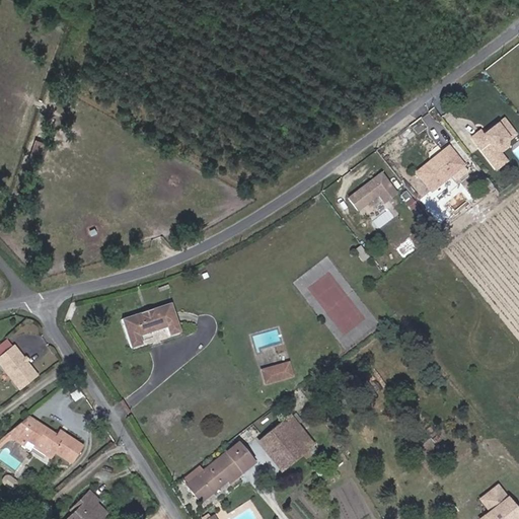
[(510,141),(518,134),(504,116),(485,132),(480,128),(469,137),(497,170),(510,160),(503,152),(513,144),(510,141)]
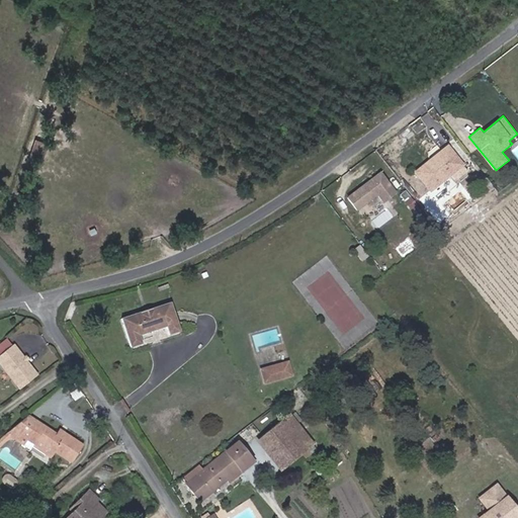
[(34,139),(32,153),(46,155),(48,142),(34,139)]
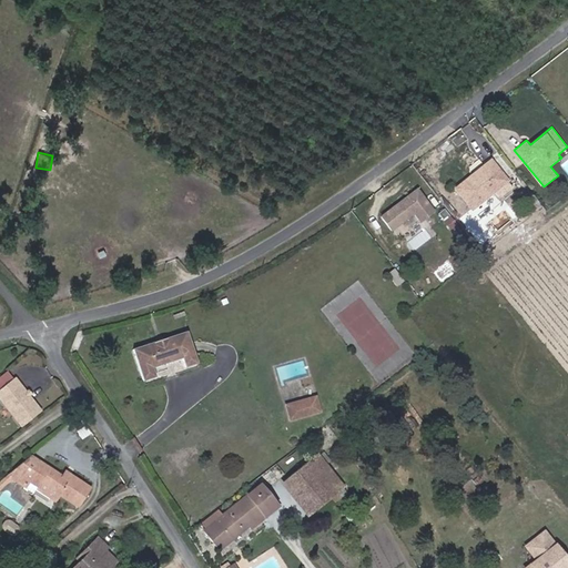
[(500,196),(510,189),(506,182),(507,181),(490,161),(455,189),(470,210),(495,191),(500,196)]
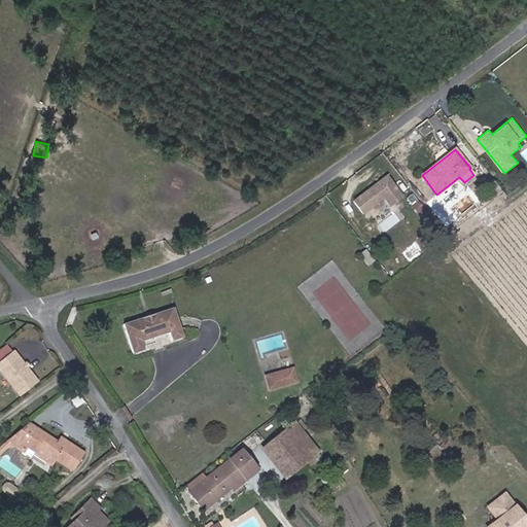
[(387,176),(353,202),(362,214),(384,199),(389,207),(402,198),(387,176)]
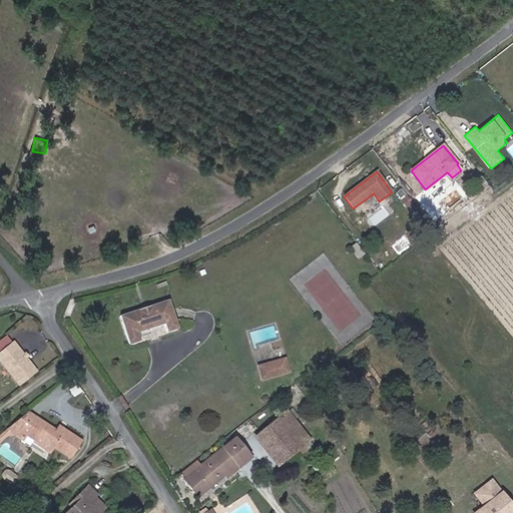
[(407,208),(413,204),(407,196),(402,200),(407,208)]
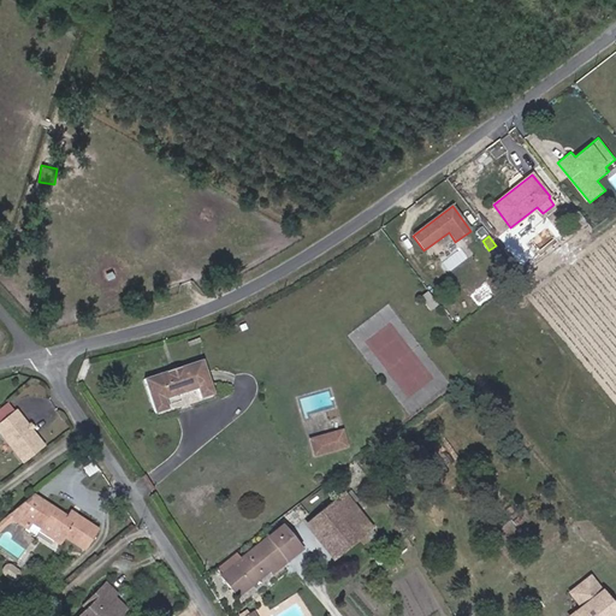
[(430,309),(437,304),(428,292),(420,298),(430,309)]
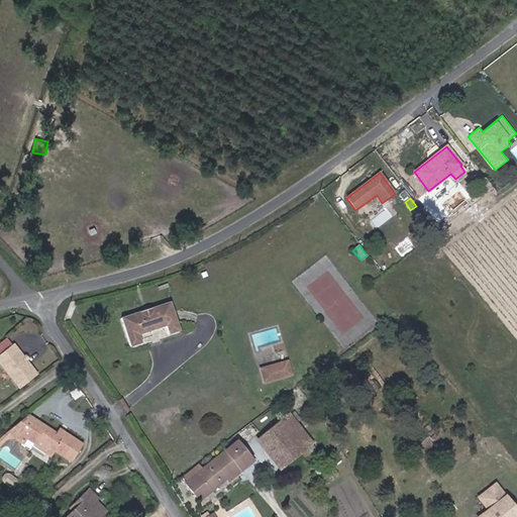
[(138,335),(166,326),(168,335),(180,331),(170,302),(120,318),(130,347),(141,344),(138,335)]
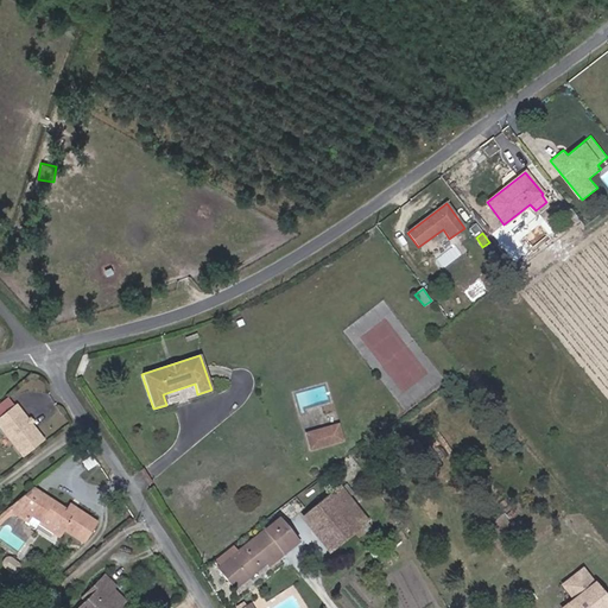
[(0,418),(14,409),(8,401),(0,407),(0,418)]
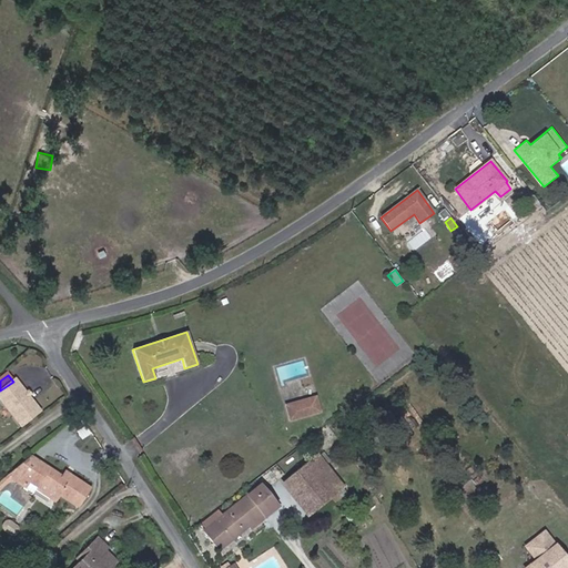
[(0,398),(21,426),(39,411),(14,379),(13,382),(0,391),(0,398)]
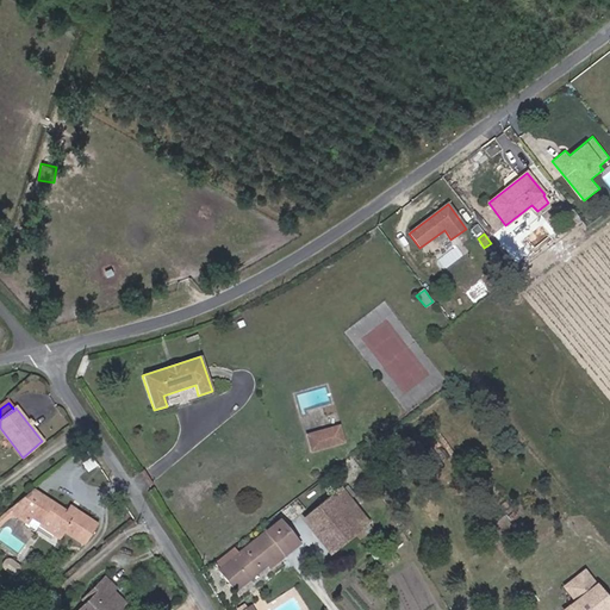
[(311,452),(343,442),(338,427),(306,436),(311,452)]
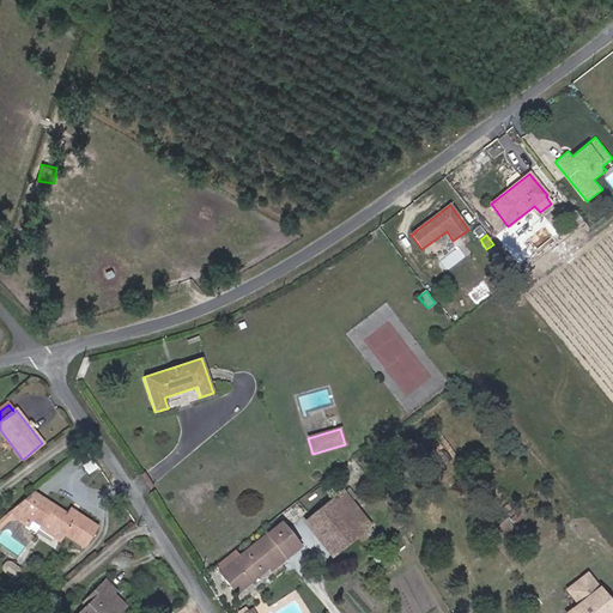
[(357,498),(350,489),(344,493),(351,503),(357,498)]
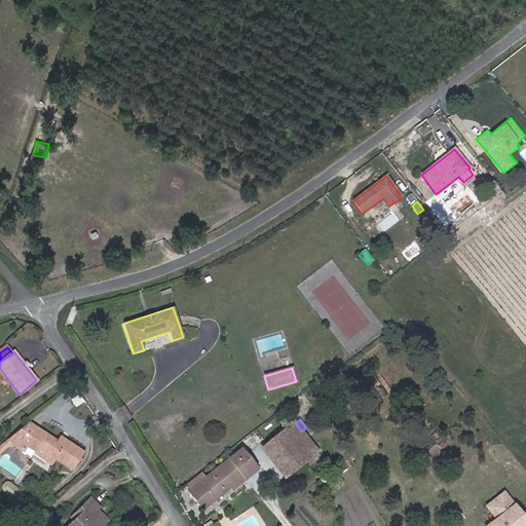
[(272,455),(301,431),(295,423),(293,421),(264,445),(272,455)]
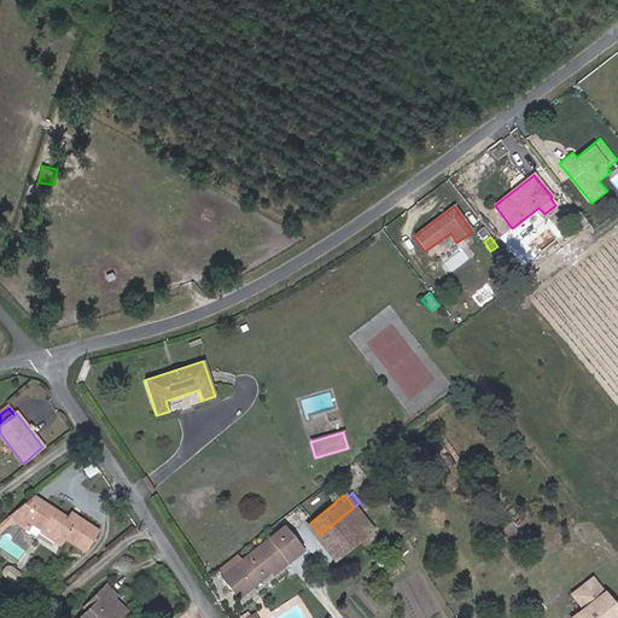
[(85,552),(98,532),(70,514),(66,519),(33,496),(7,517),(12,520),(22,526),(25,520),(33,525),(39,529),(36,531),(60,547),(65,540),(85,552)]
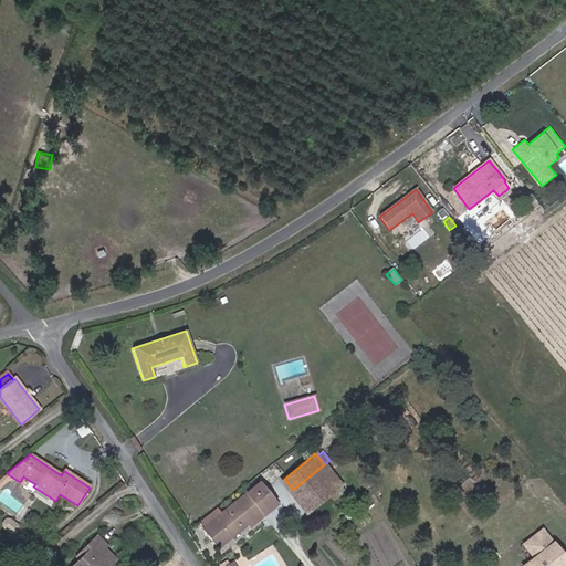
[(332,474),(324,464),(293,490),(301,500),(332,474)]
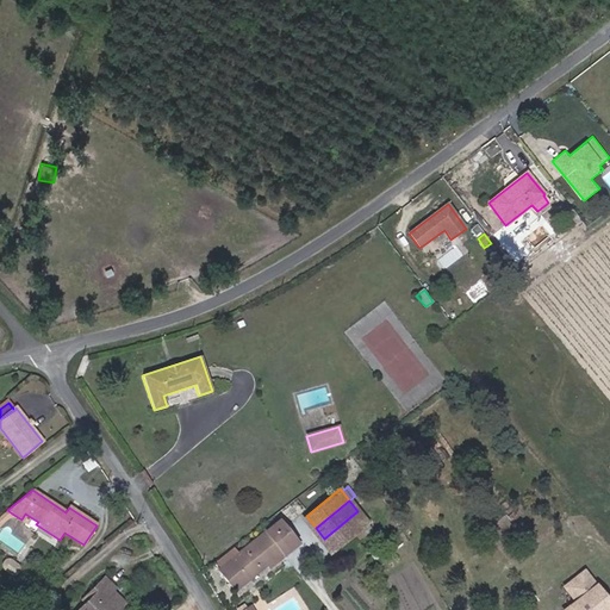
[(487,530),(497,523),(485,509),(475,517),(487,530)]
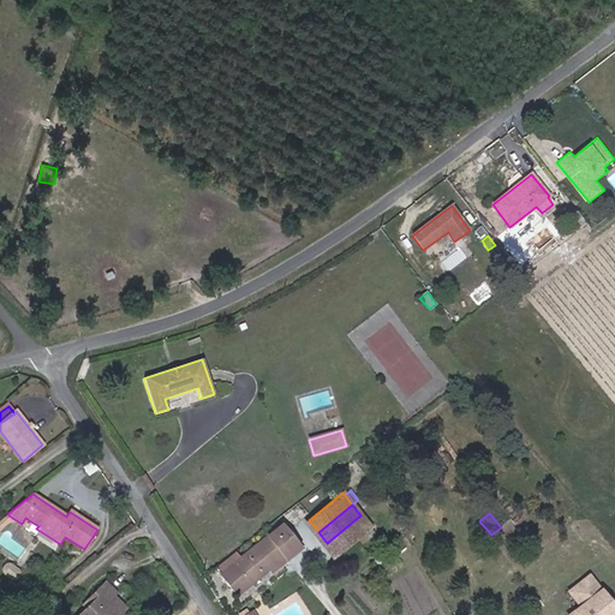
[(0,521),(3,525),(12,518),(7,514),(0,520),(0,521)]
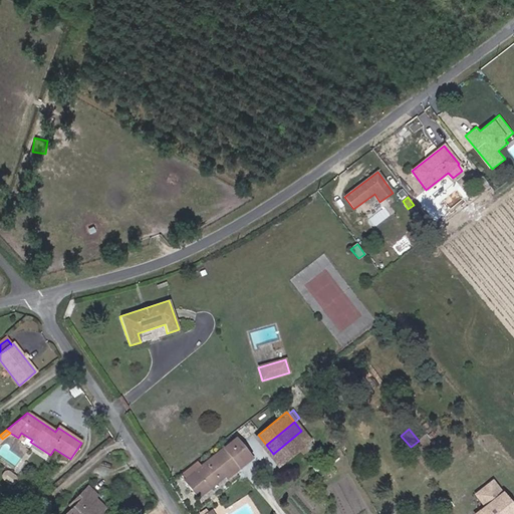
[(304,447),(310,442),(301,431),(273,454),(282,465),(299,452),(304,447)]
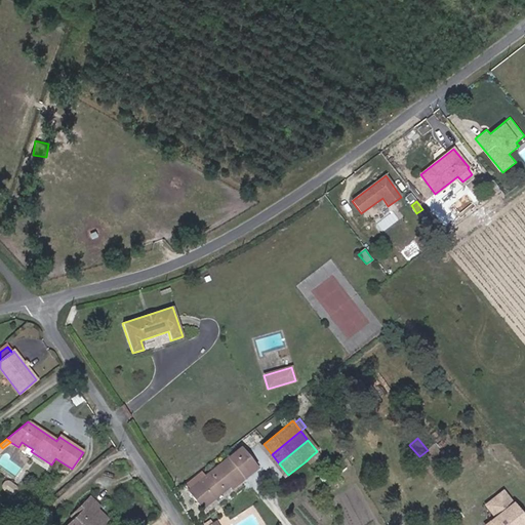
[(25,451),(28,446),(22,442),(18,447),(25,451)]
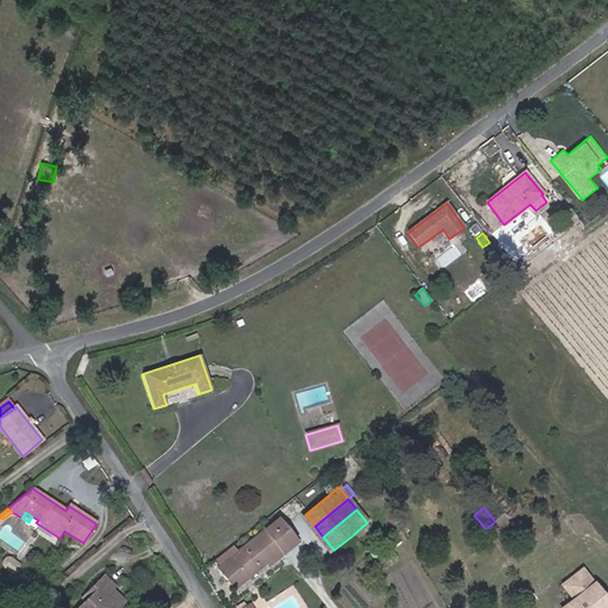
[(282,553),(293,543),(276,521),(217,569),(234,589),(266,563),(280,551),(282,553)]
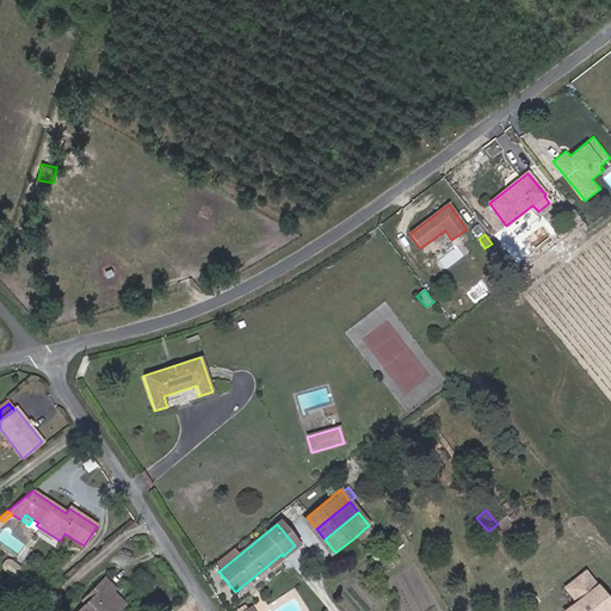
[(359,542),(366,537),(362,531),(356,537),(359,542)]
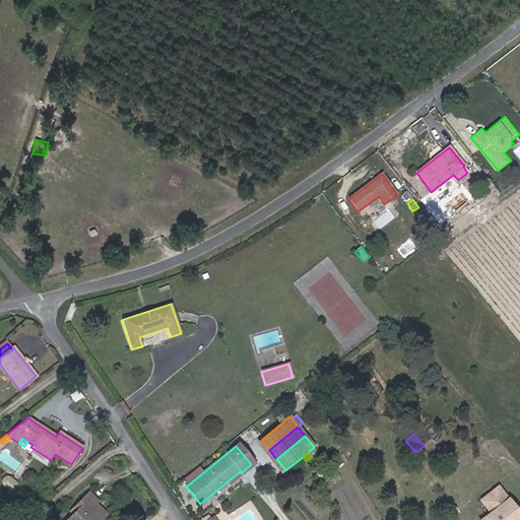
[(230,484),(242,475),(241,473),(240,471),(228,481),(230,484)]
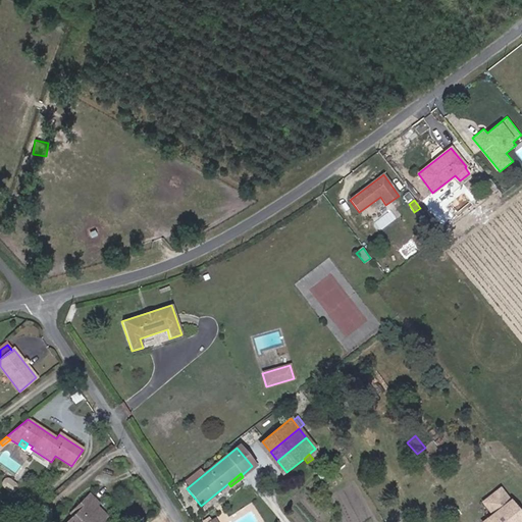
[(481,507),(491,519),(486,521),(521,521),(521,517),(501,491),(481,507)]
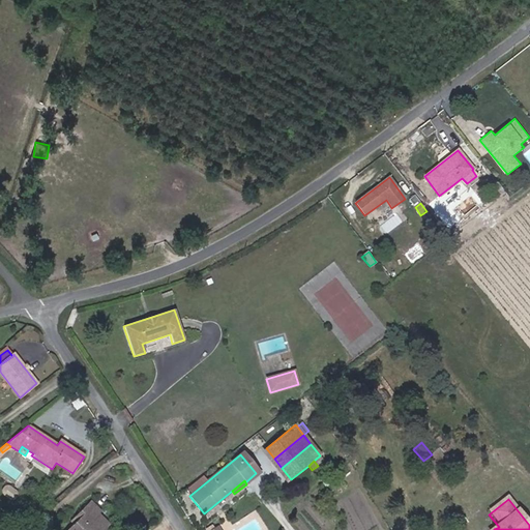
[(106,529),(109,527),(96,514),(99,511),(91,503),(78,517),(81,519),(75,525),(68,529),(106,529)]
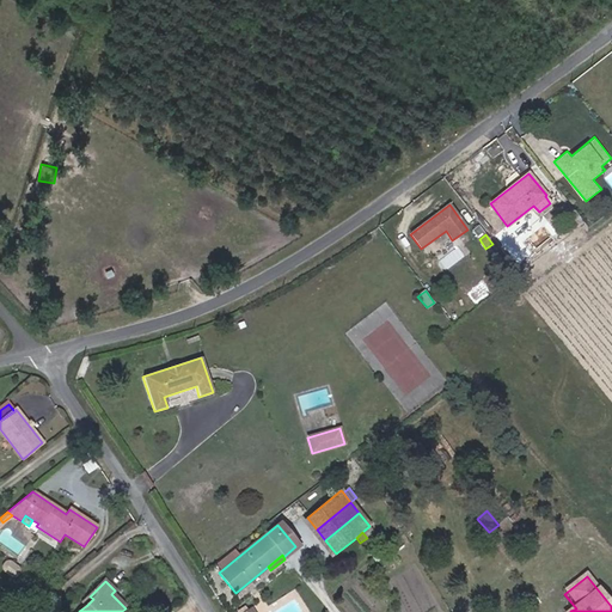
[(86,606),(93,599),(90,597),(83,603),(86,606)]
